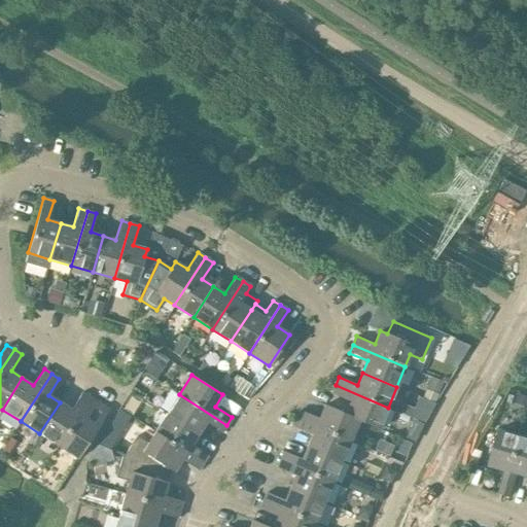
[(358,420),(379,429),(388,408),(336,385),(331,394),(350,401),(345,414),(358,420)]
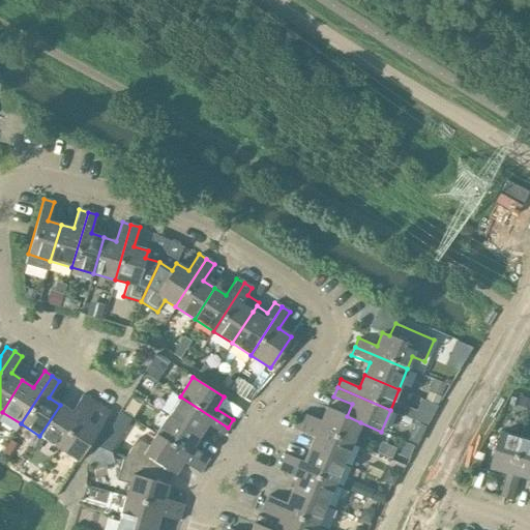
[(39,436),(59,448),(89,400),(82,394),(71,411),(60,405),(39,436)]
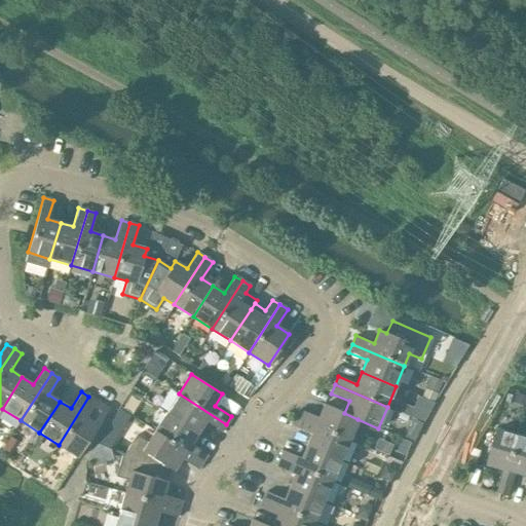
[(179,393),(166,412),(197,433),(204,421),(221,431),(226,424),(179,393)]
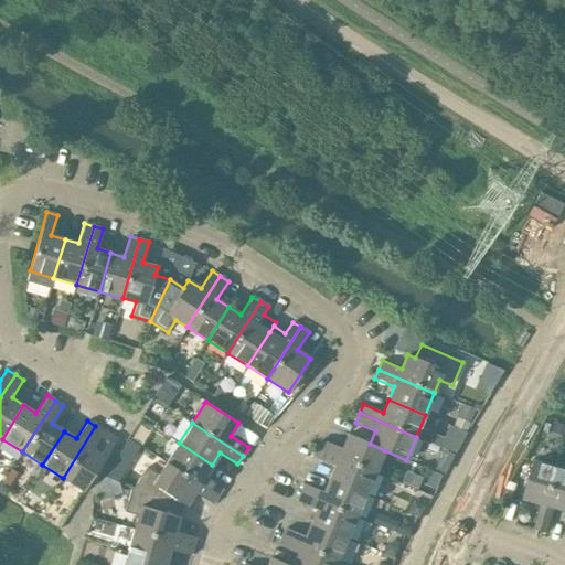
[(95,426),(63,478),(84,491),(117,439),(95,426)]
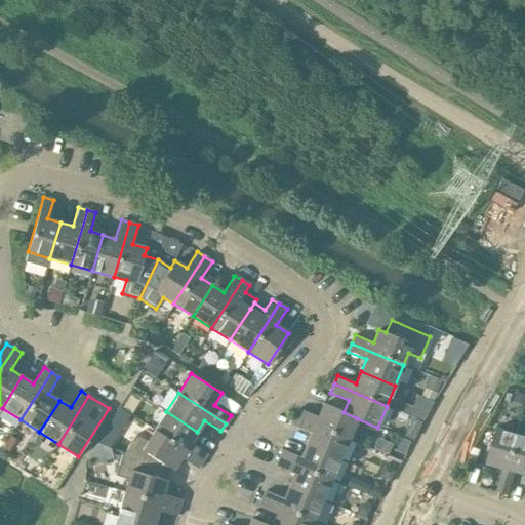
[(296,417),(349,439),(357,418),(344,412),(323,403),(318,416),(299,409),(296,417)]
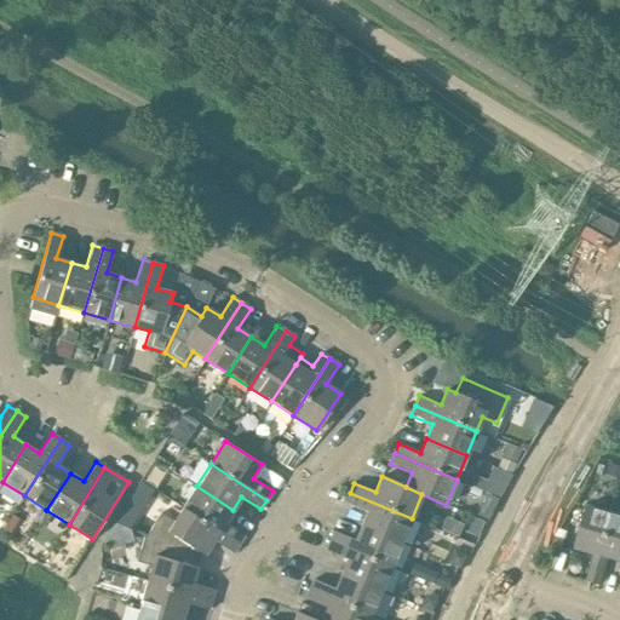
[(196,486),(182,507),(239,544),(245,535),(224,522),(233,510),(196,486)]
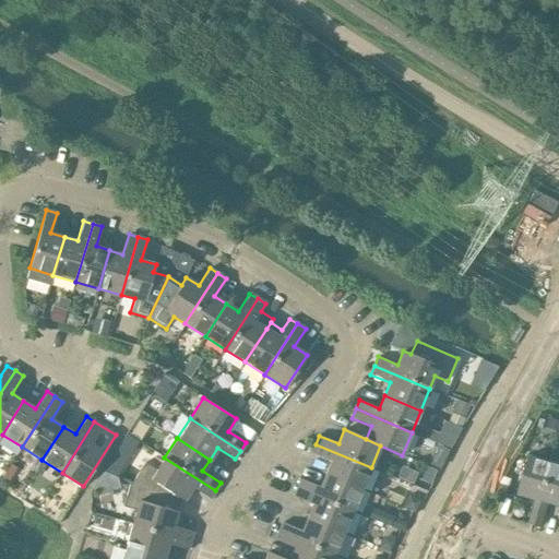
[(325,474),(363,489),(371,467),(316,444),(311,453),(331,461),(325,474)]
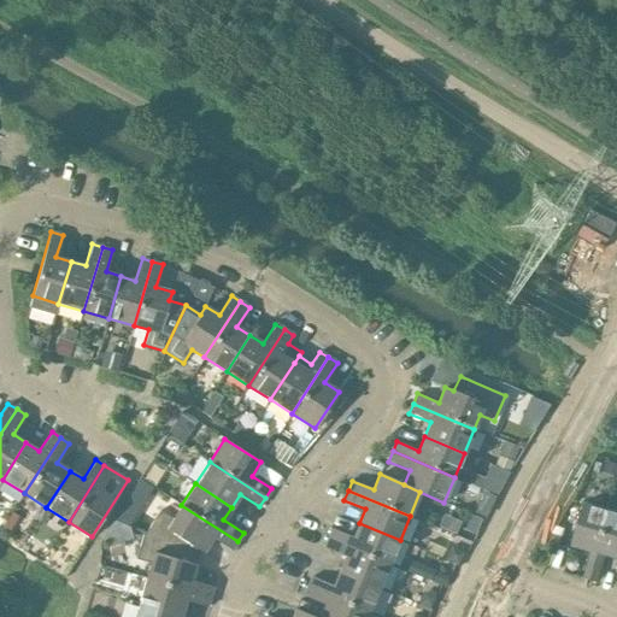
[(585,503),(573,545),(592,550),(588,565),(600,569),(603,559),(600,558),(600,554),(598,554),(610,510),(585,503)]
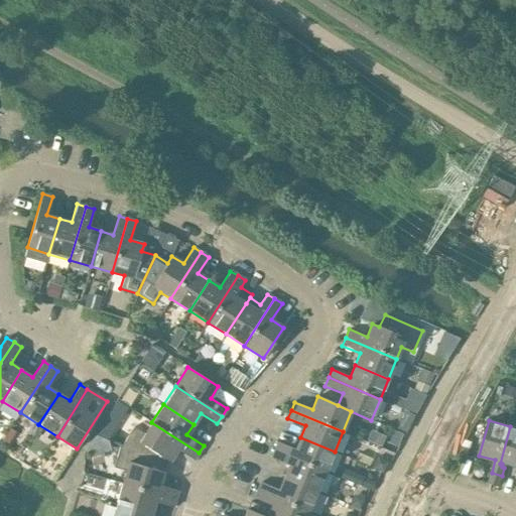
[(133,426),(122,445),(141,455),(146,446),(167,461),(169,462),(177,449),(194,460),(199,453),(151,422),(144,433),(133,426)]
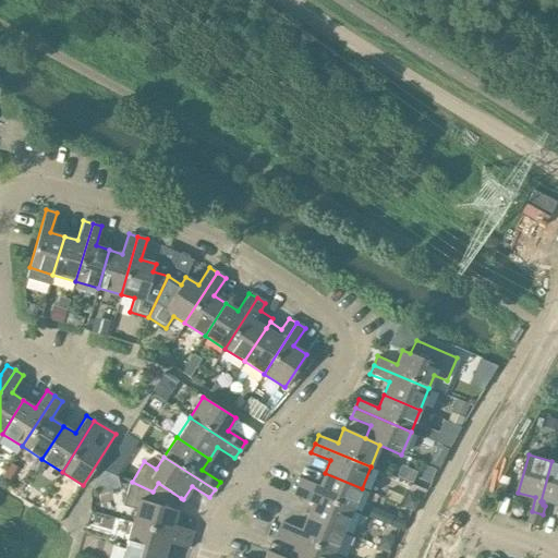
[(557,462),(552,461),(541,501),(543,501),(543,505),(545,506),(547,500),(557,504),(557,462)]
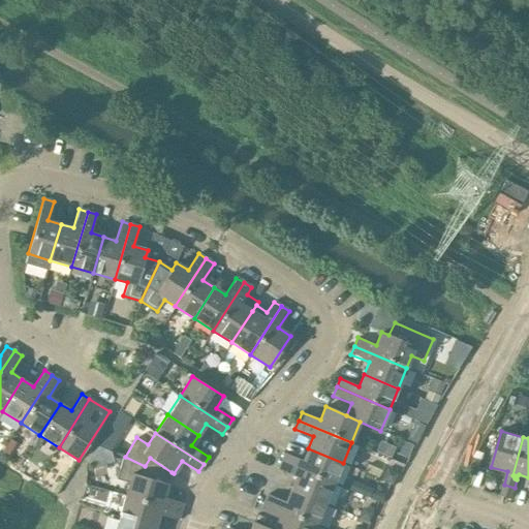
[(281,462),(334,484),(343,463),(308,448),(303,461),(284,453),(281,462)]
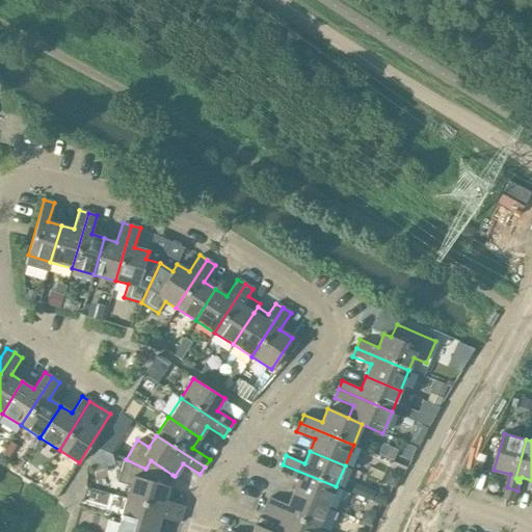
[(130,485),(126,498),(181,514),(184,505),(164,500),(168,486),(166,485),(173,475),(151,460),(145,469),(126,459),(124,458),(116,482),(130,485)]
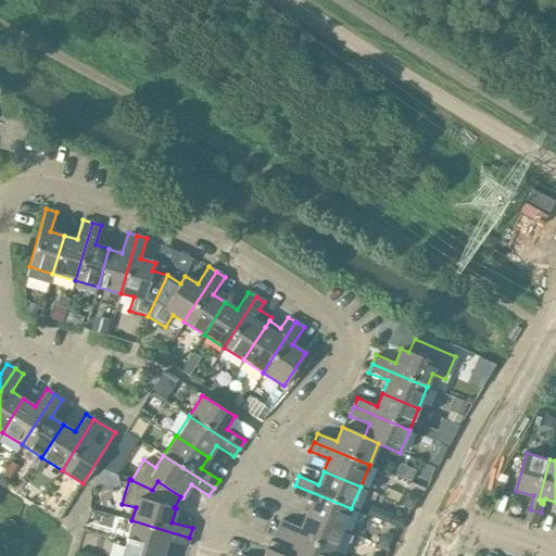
[(305,515),(342,530),(351,508),(295,485),(292,494),(311,502),(305,515)]
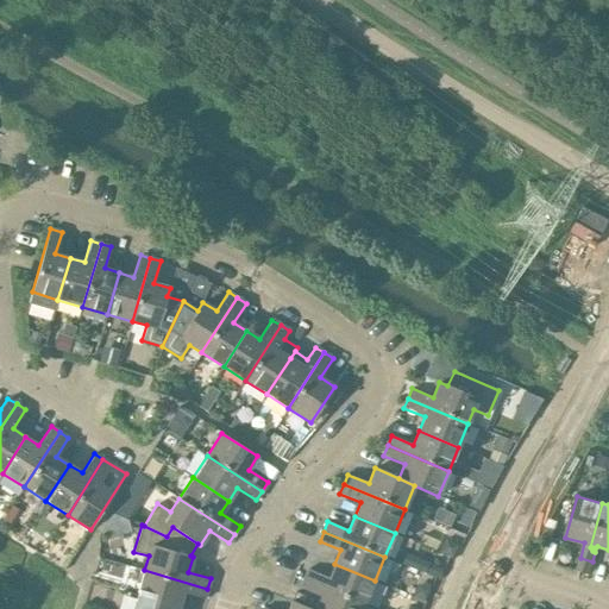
[(581,558),(577,571),(589,575),(592,562),(581,558)]
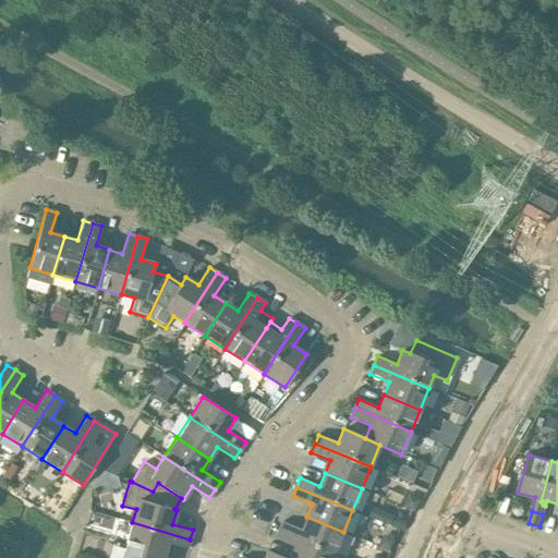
[(278,530),(334,553),(343,532),(306,517),(301,530),(282,521),(278,530)]
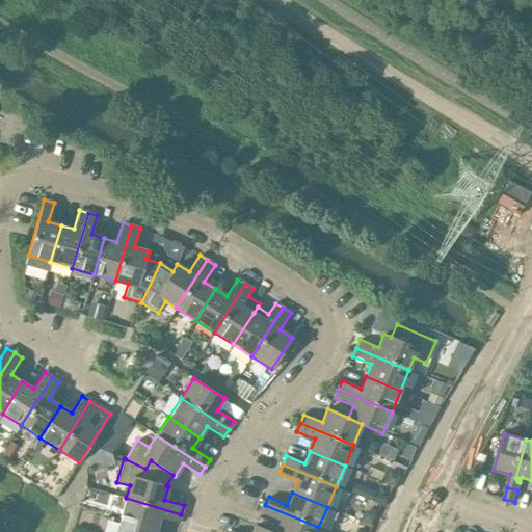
[(126,498),(120,520),(156,530),(159,517),(179,523),(181,514),(126,498)]
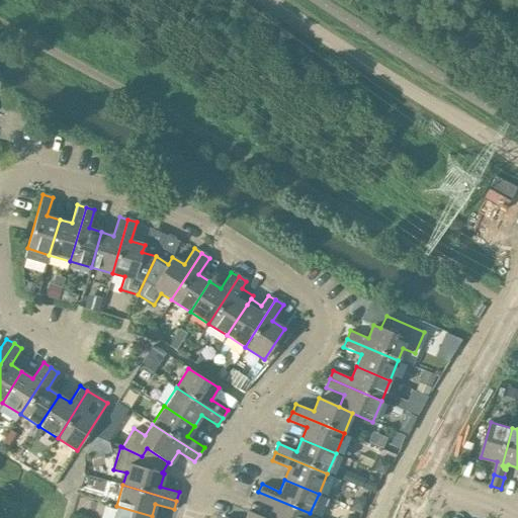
[(308,517),(310,513),(258,492),(255,500),(273,508),(268,517),(308,517)]
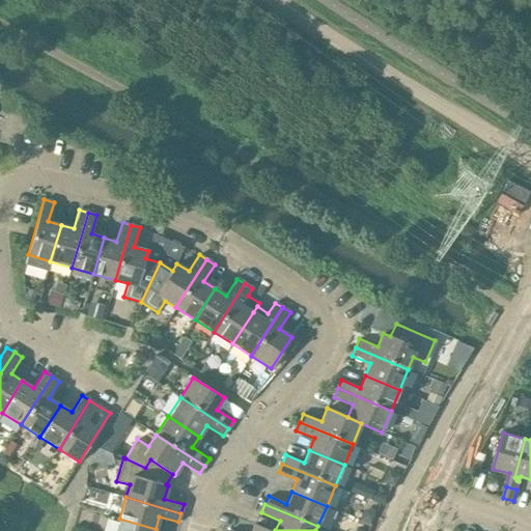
[(119,519),(115,530),(155,530),(156,529),(119,519)]
